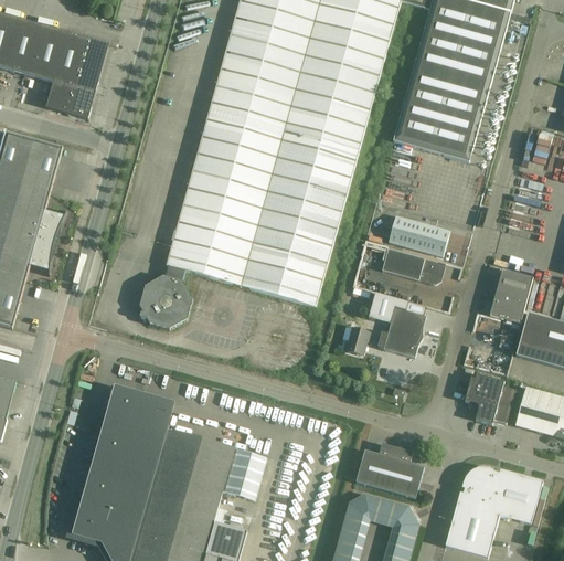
[(144,285),(139,305),(141,310),(139,311),(139,315),(140,317),(144,318),(146,317),(149,323),(169,328),(185,318),(191,298),(182,279),(185,270),(315,306),(401,0),(407,2),(408,2),(411,3),(411,0),(238,0),(166,264),(169,264),(166,275),(162,274),(144,285)]
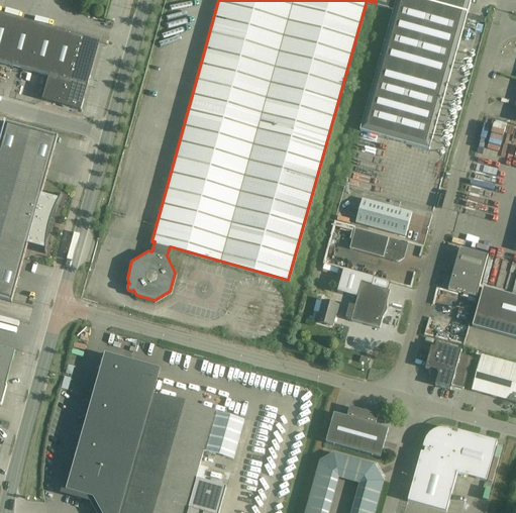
[(392,7),(358,128),(428,147),(469,0),(376,0),(376,3),(392,7)]
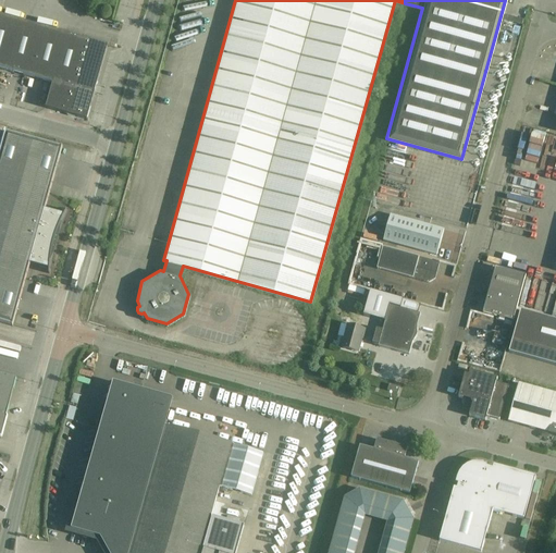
[(0,64),(13,69),(27,19),(0,11),(0,64)]
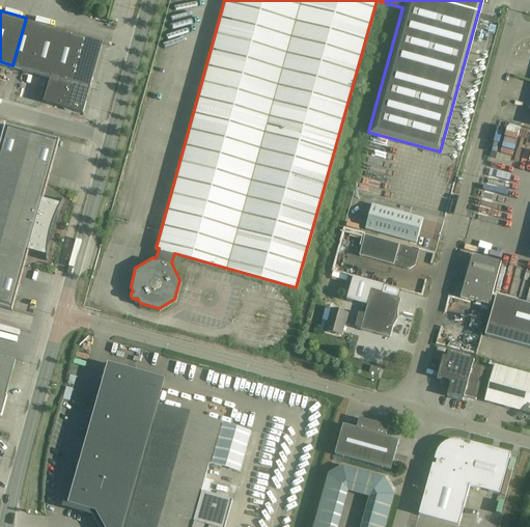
[(49,76),(62,28),(26,18),(12,65),(22,68),(49,76)]
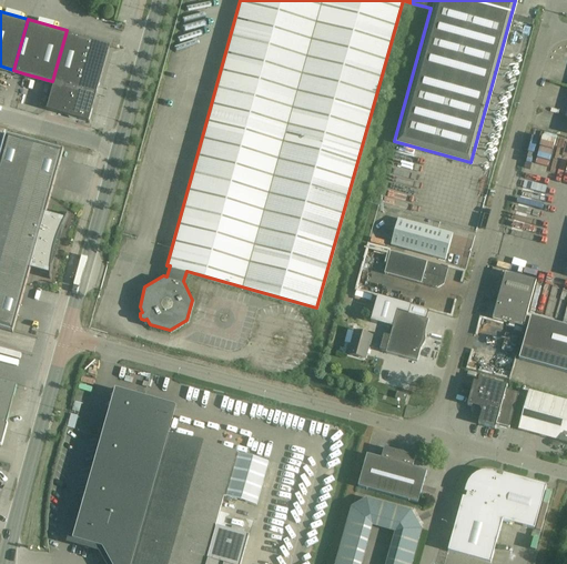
[(52,81),(94,93),(109,42),(67,30),(52,81)]
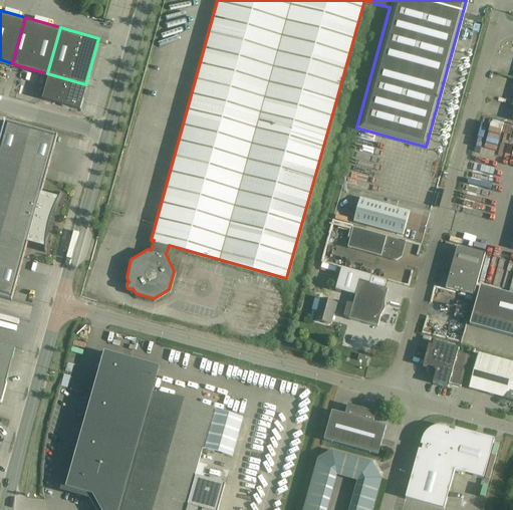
[(79,106),(85,84),(47,73),(41,95),(79,106)]
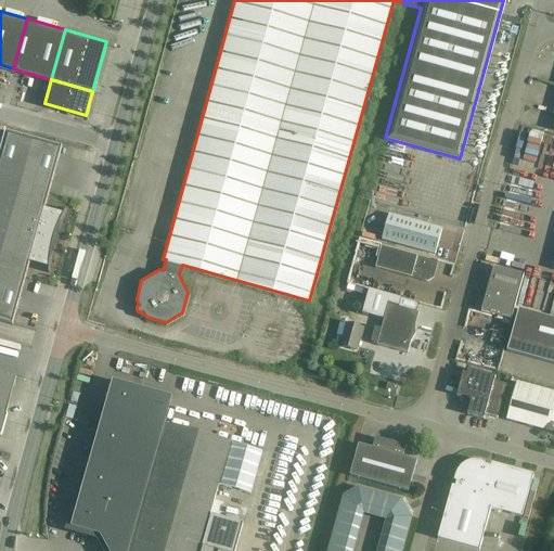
[(65,205),(63,209),(43,204),(61,143),(4,128),(0,144),(0,317),(11,320),(28,259),(47,264),(47,269),(48,269),(48,266),(49,263),(49,259),(49,256),(50,252),(51,239),(52,239),(53,239),(54,238),(54,236),(54,235),(54,234),(53,233),(56,226),(59,221),(60,217),(61,215),(63,212),(64,208),(66,206),(65,205)]
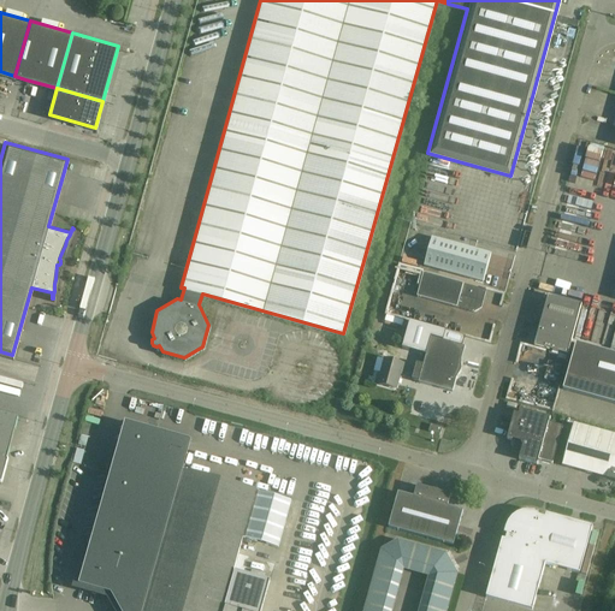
[(482,279),(490,250),(473,245),(431,233),(423,262),(482,279)]
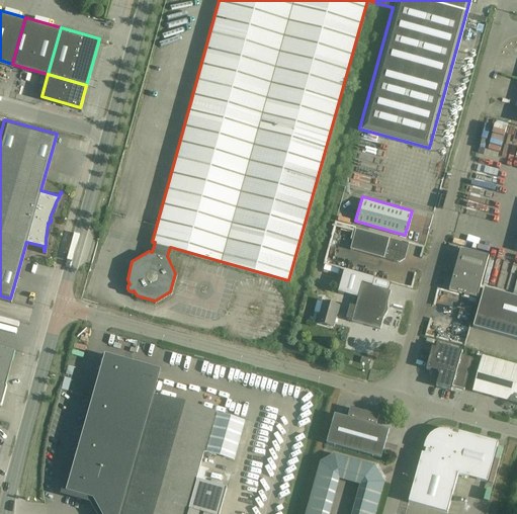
[(398,259),(404,256),(408,241),(355,227),(349,246),(398,259)]
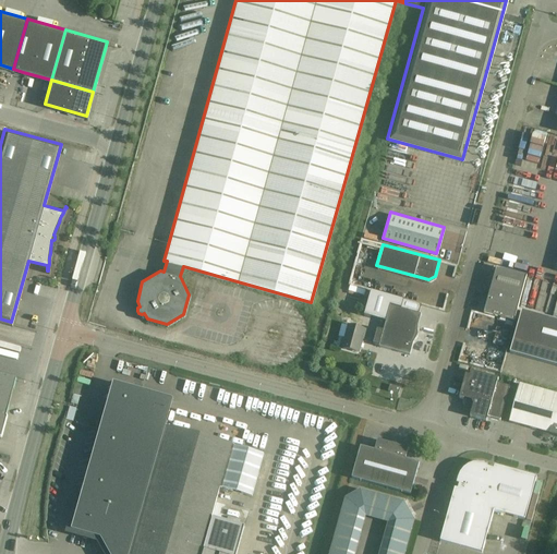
[(482,311),(512,318),(516,306),(525,273),(495,264),(482,311)]
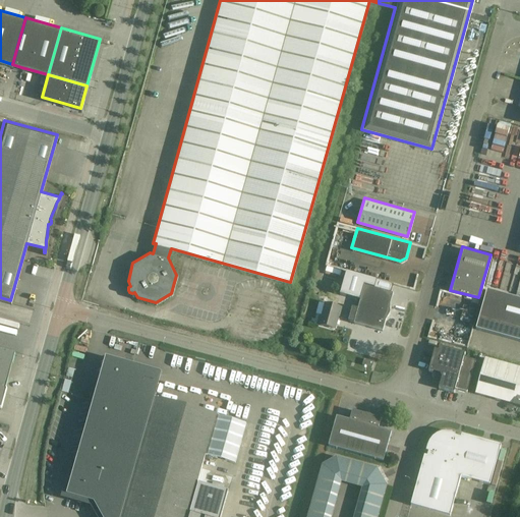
[(345,269),(339,292),(359,297),(356,305),(350,303),(347,318),(353,320),(352,321),(382,329),(385,318),(389,310),(389,302),(392,291),(380,287),(383,280),(345,269)]
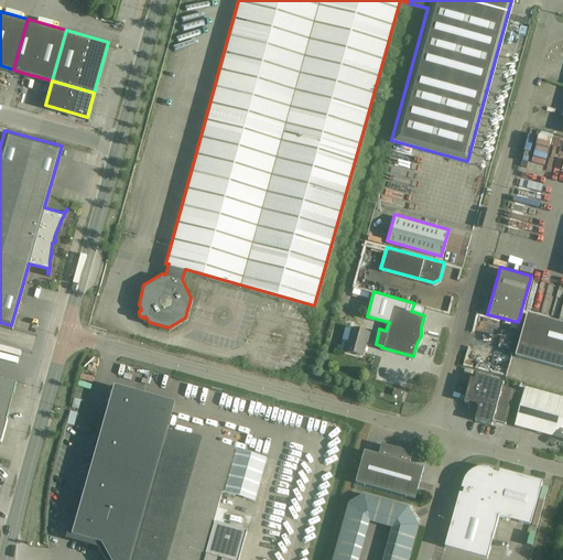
[(562,367),(562,321),(526,311),(513,354),(562,367)]
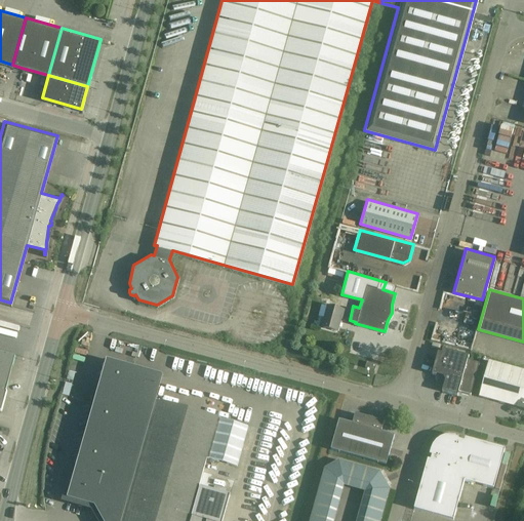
[(341,316),(344,308),(327,303),(324,316),(321,315),(319,323),(335,327),(339,315),(341,316)]
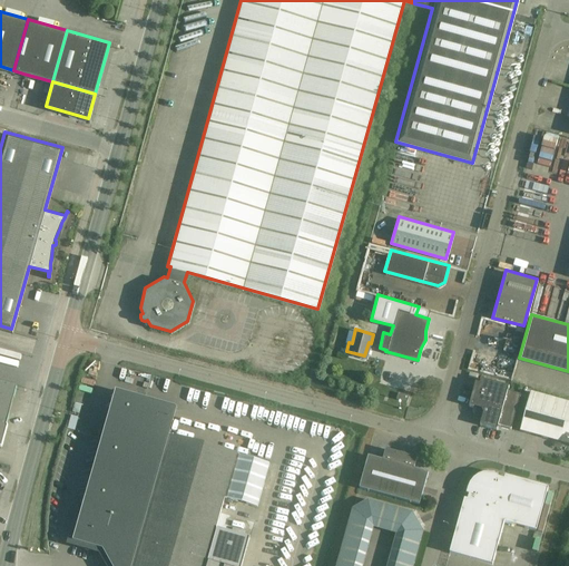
[(508,384),(479,377),(478,380),(474,380),(468,403),(472,405),(472,407),(472,409),(473,411),(474,413),(478,417),(479,418),(480,418),(479,422),(496,427),(497,422),(509,426),(519,392),(507,388),(508,384)]
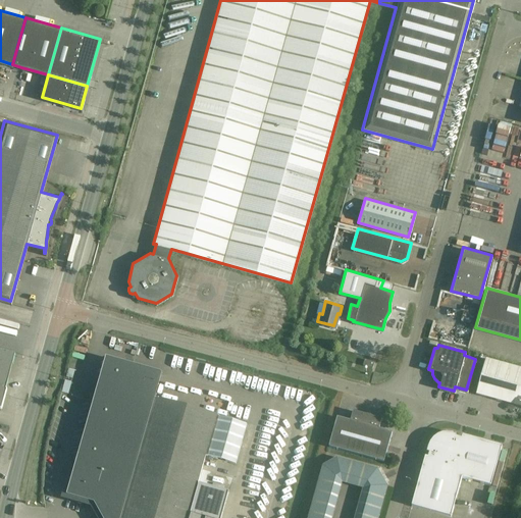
[(0,406),(4,393),(3,393),(14,351),(0,347),(0,406)]
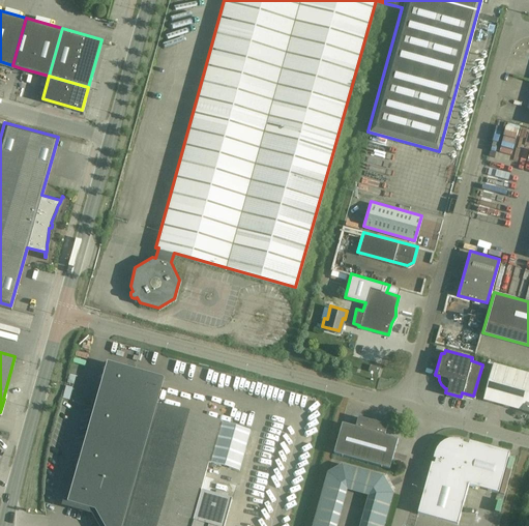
[(107,359),(66,500),(94,508),(101,521),(97,523),(97,525),(222,525),(231,496),(200,488),(208,459),(238,468),(250,428),(218,419),(218,418),(158,402),(155,401),(163,376),(107,359)]
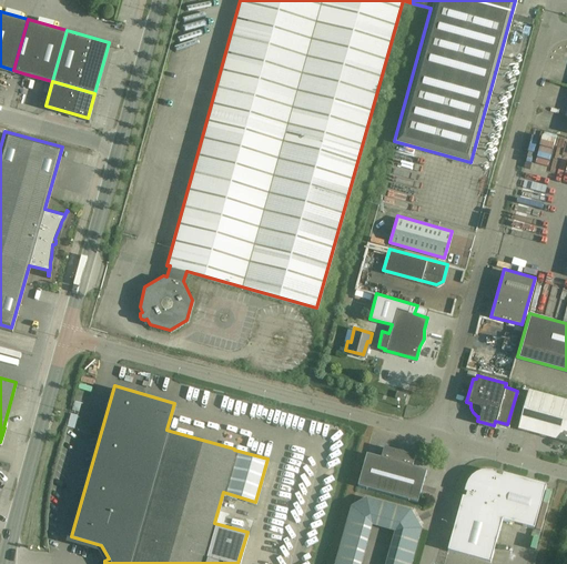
[(516,426),(566,440),(566,399),(527,388),(516,426)]
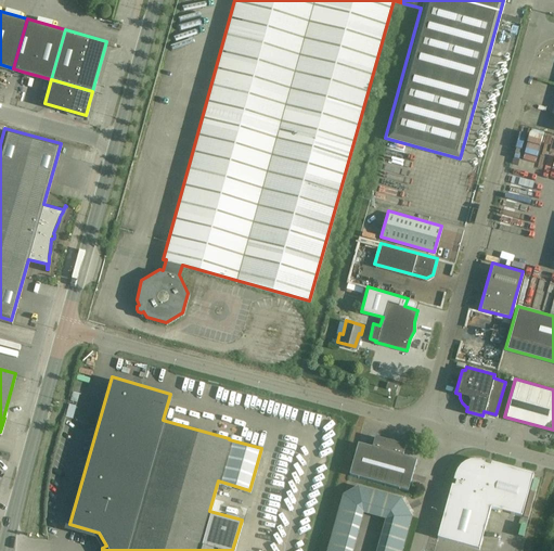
[(385,386),(395,388),(397,382),(386,380),(385,386)]
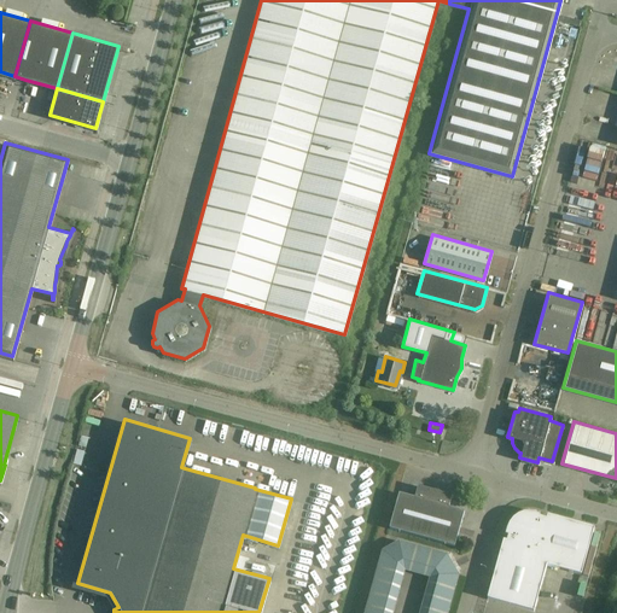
[(429,486),(417,483),(413,495),(397,490),(388,525),(453,543),(463,509),(447,505),(450,492),(438,489),(429,486)]
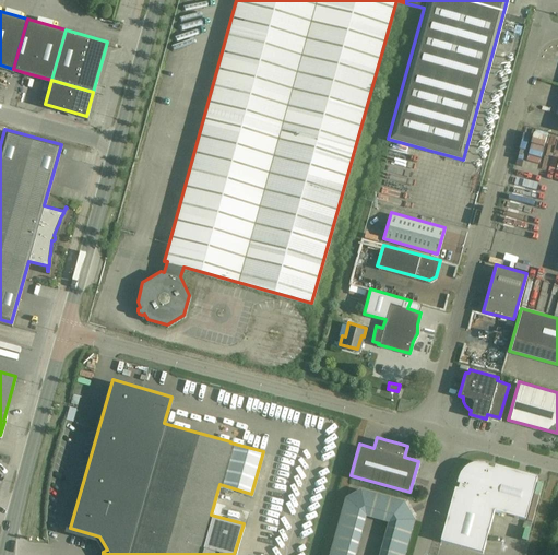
[(494,467),(488,465),(489,463),(484,461),(478,460),(473,461),(467,463),(463,467),(459,471),(456,476),(455,482),(458,483),(456,487),(454,486),(439,540),(482,551),(494,509),(524,518),(536,475),(494,464),(494,467)]
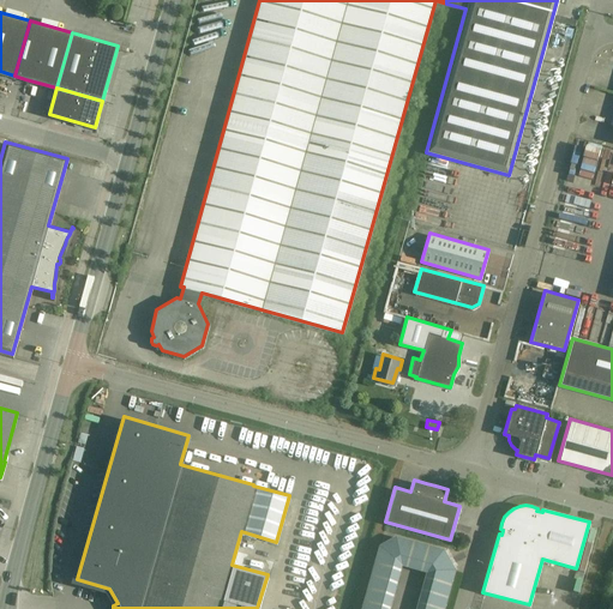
[(443,608),(455,568),(443,549),(395,536),(378,544),(360,608),(443,608)]
